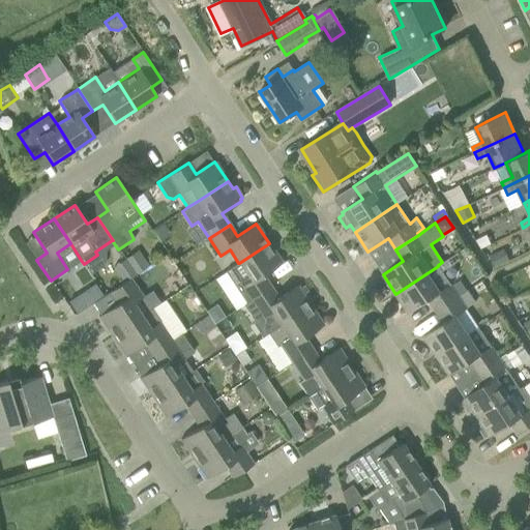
[(487,244),(482,236),(475,240),(480,248),(487,244)]
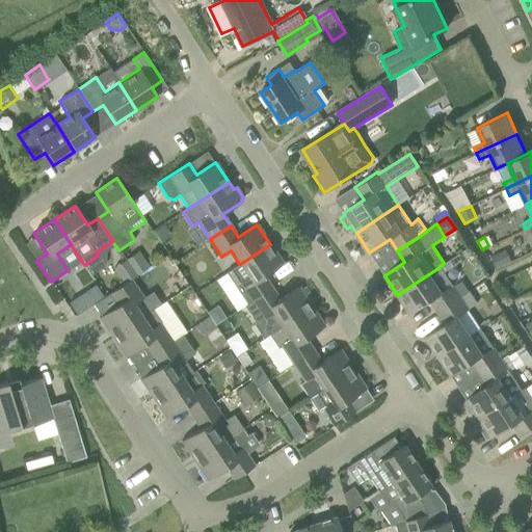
[(250,301),(271,288),(264,276),(283,264),(270,244),(240,264),(239,264),(225,273),(235,287),(246,304),(250,301)]
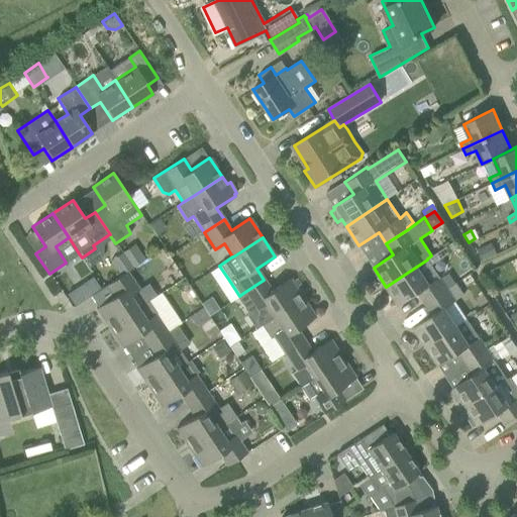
[(121,252),(132,268),(144,260),(134,244),(121,252)]
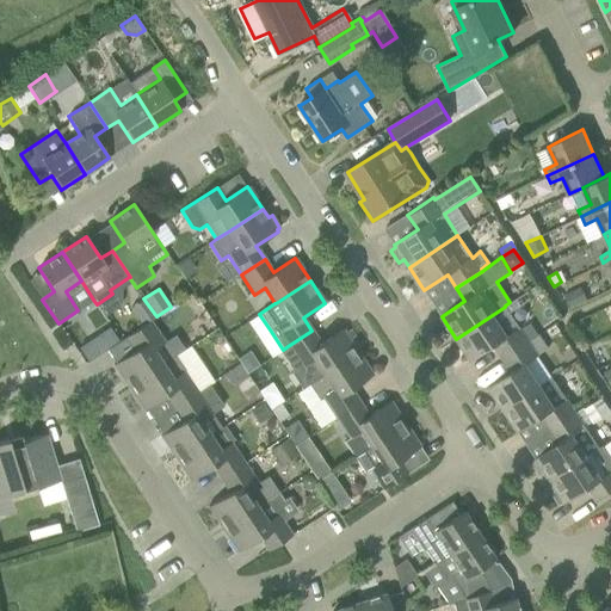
[(580,289),(563,296),(569,309),(586,301),(580,289)]
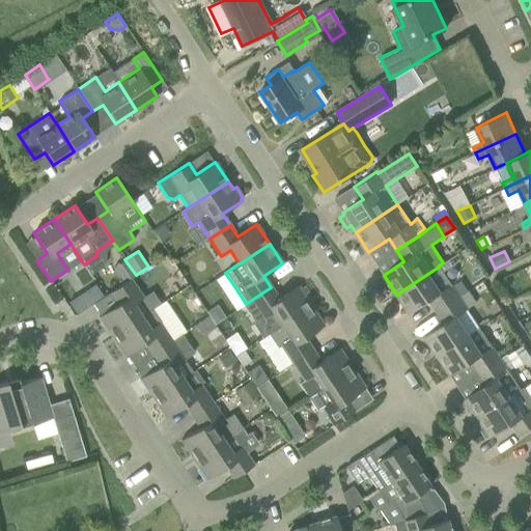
[(123,283),(131,279),(136,275),(124,259),(113,268),(123,283)]
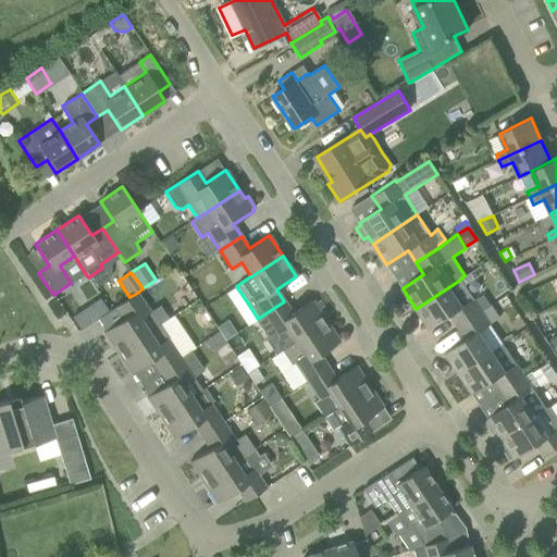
[(475,301),(474,299),(460,280),(416,309),(430,329),(450,314),(458,327),(482,311),(491,305),(485,295),(475,301)]
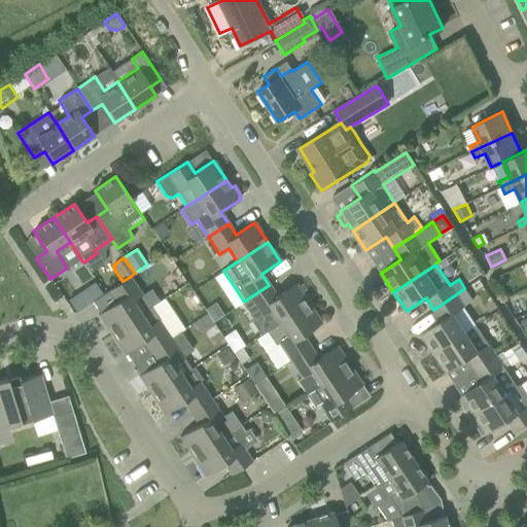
[(213,277),(234,307),(243,301),(222,270),(213,277)]
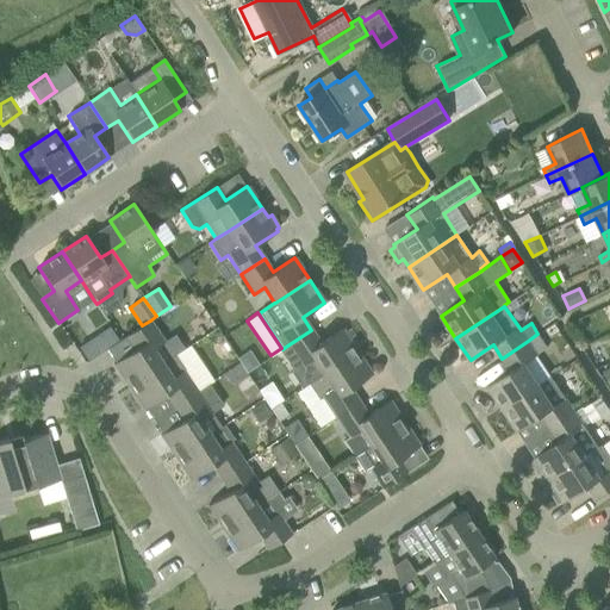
[(113,363),(128,386),(162,363),(153,348),(163,341),(150,321),(142,325),(125,336),(135,349),(113,363)]
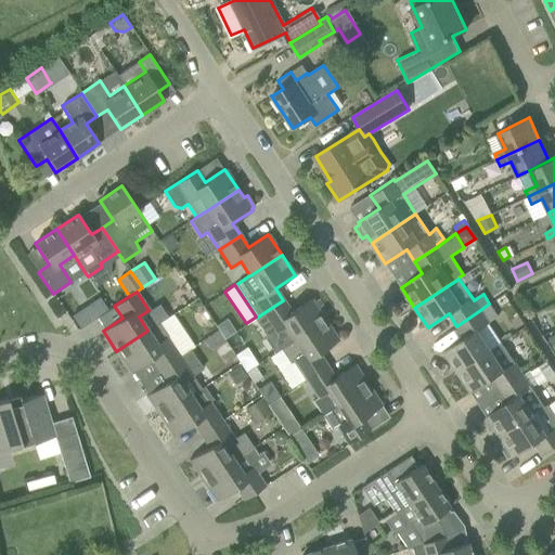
[(93,305),(100,315),(108,309),(102,298),(93,305)]
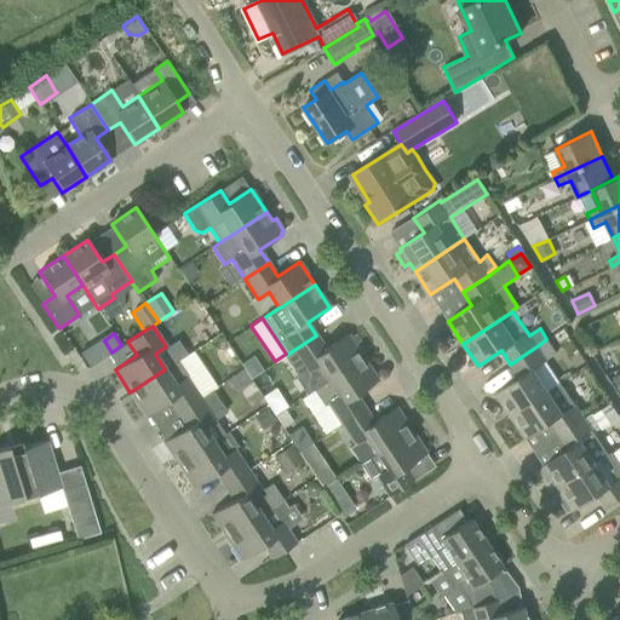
[(326,349),(316,336),(292,351),(287,355),(285,356),(298,377),(296,378),(306,395),(313,390),(362,357),(348,334),(326,349)]
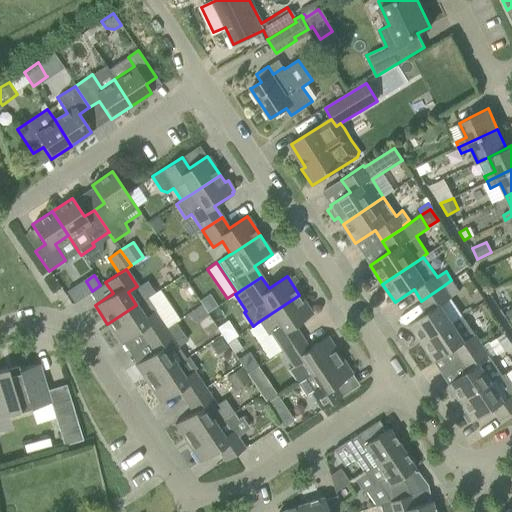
[(422,343),(453,322),(441,304),(460,292),(451,280),(443,286),(421,301),(429,312),(409,325),(422,343)]
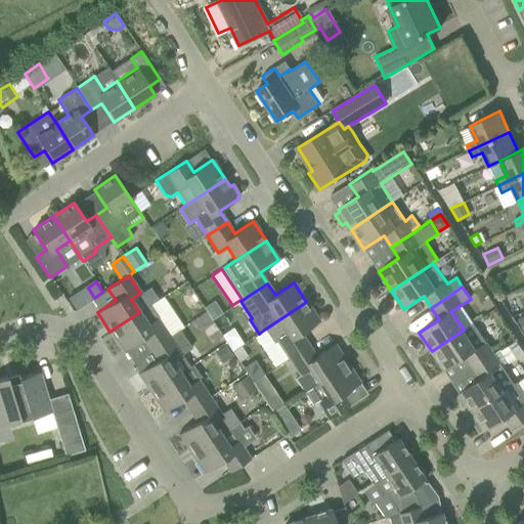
[(273,343),(276,341),(288,358),(308,345),(301,334),(319,321),(306,302),(264,330),(273,343)]
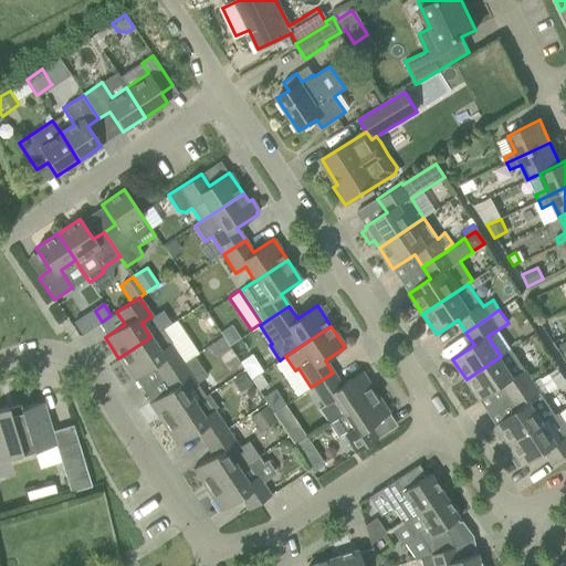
[(160,378),(182,364),(170,344),(171,343),(163,329),(150,337),(118,358),(133,379),(153,366),(160,378)]
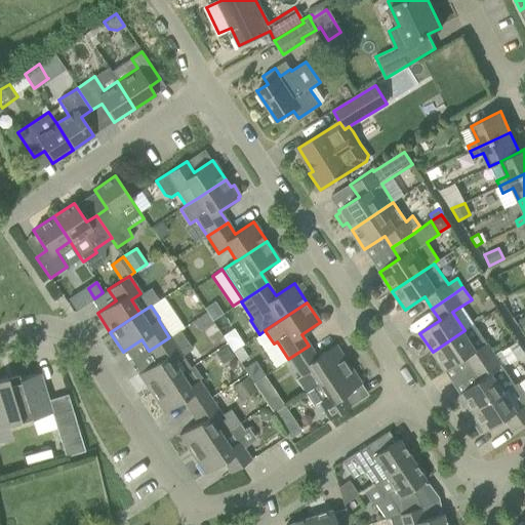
[(465,358),(473,369),(495,355),(487,342),(487,344),(475,324),(465,330),(433,352),(445,371),(465,358)]
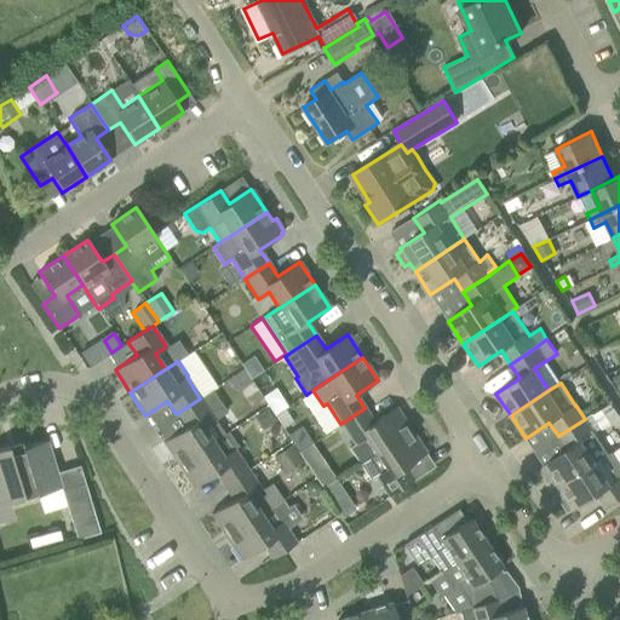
[(184,428),(162,442),(178,465),(214,441),(224,434),(213,419),(214,419),(224,412),(211,391),(200,399),(176,414),(184,428)]
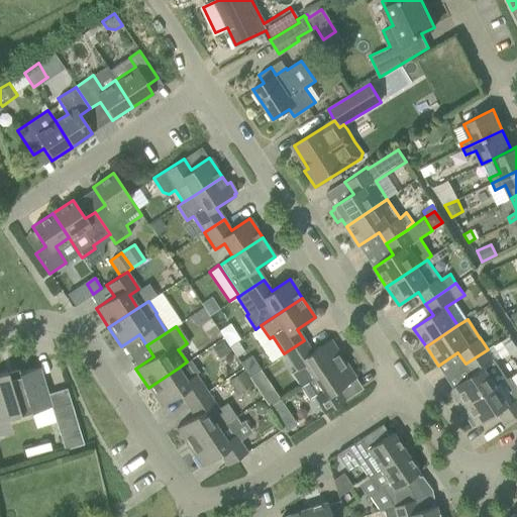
[(501,357),(515,347),(507,336),(493,346),(501,357)]
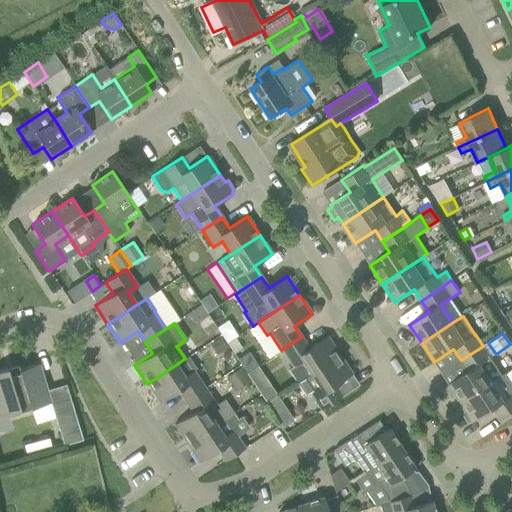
[(287,370),(296,383),(339,355),(327,336),(308,348),(301,337),(281,350),(292,366),(287,370)]
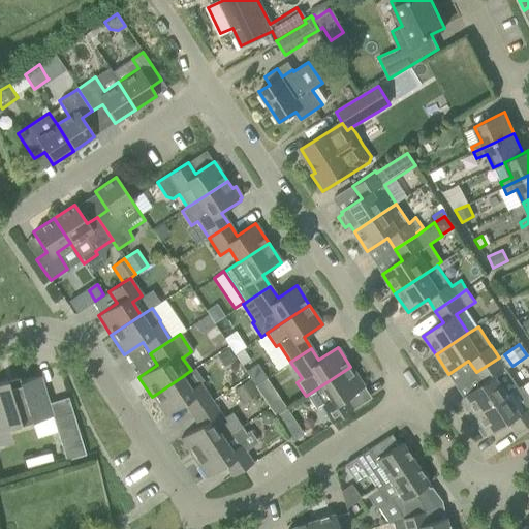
[(218,355),(224,366),(236,359),(229,348),(218,355)]
